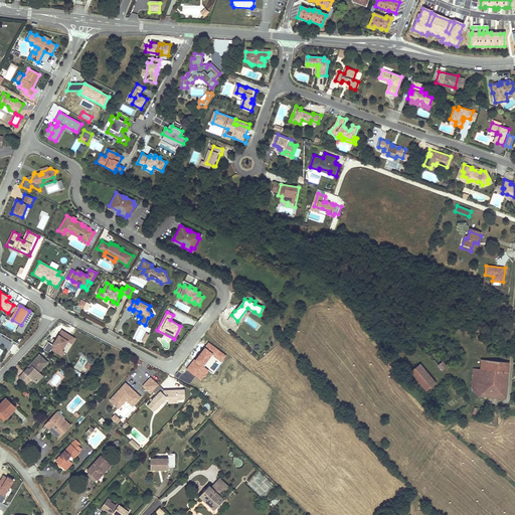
[(61,350),(67,340),(71,343),(74,338),(61,330),(52,344),(47,342),(42,350),(48,353),(51,349),(61,355),(63,351),(61,350)]
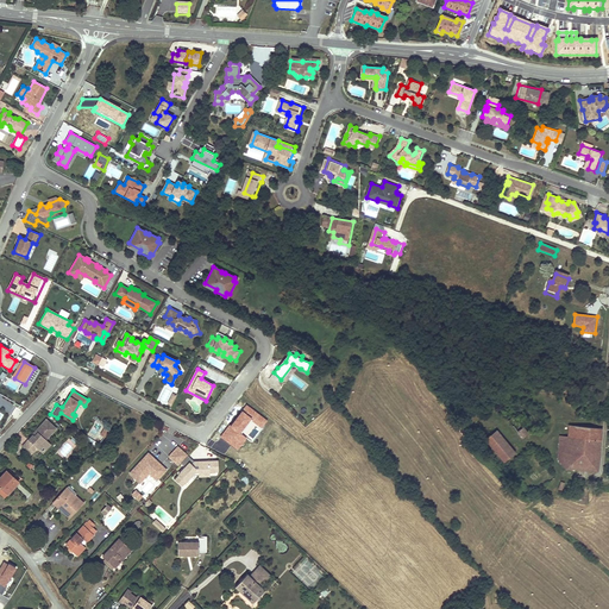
[(262,418),(246,406),(231,426),(230,425),(221,437),(238,449),(246,437),(242,433),(251,419),(257,424),(262,418)]
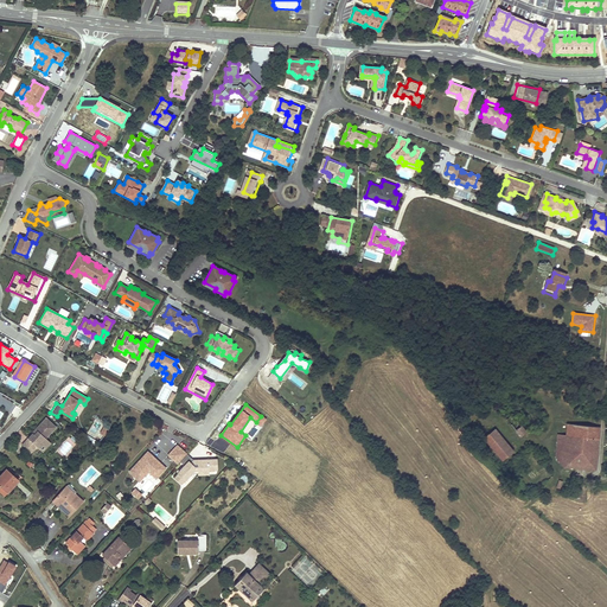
[(519,435),(523,434),(525,432),(512,414),(506,419),(519,435)]
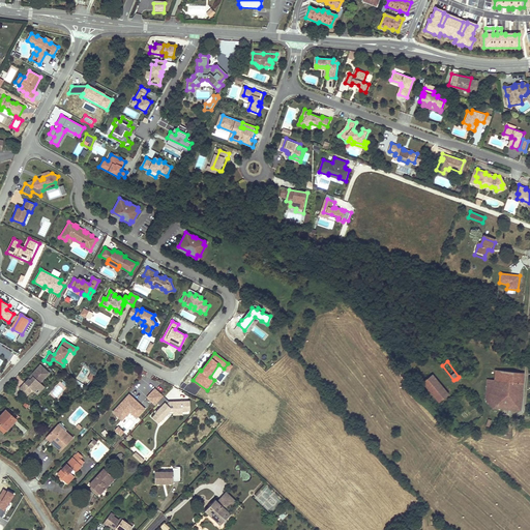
[(49,373),(39,364),(32,372),(33,373),(34,374),(30,379),(28,378),(19,388),(26,395),(31,389),(34,391),(41,383),(39,382),(49,373)]
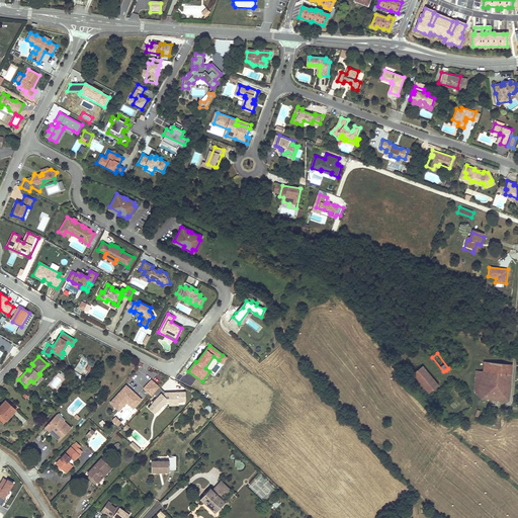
[(477,370),(476,380),(475,391),(481,399),(508,401),(511,364),(485,361),(483,371),(477,370)]
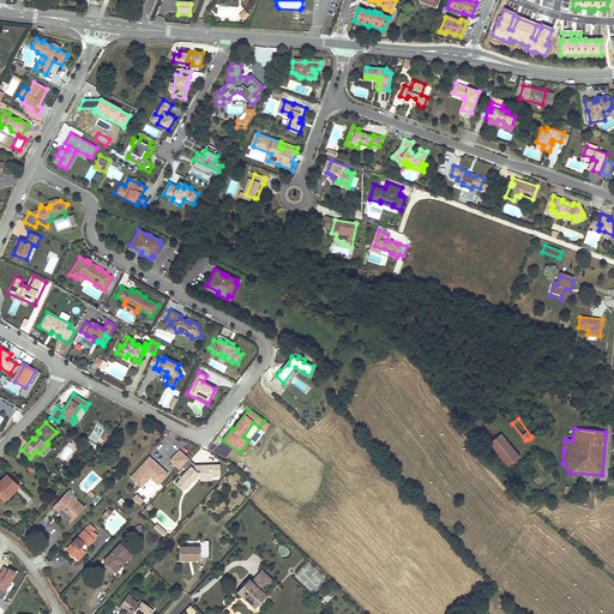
[(509,465),(513,461),(518,457),(500,434),(489,443),(509,465)]
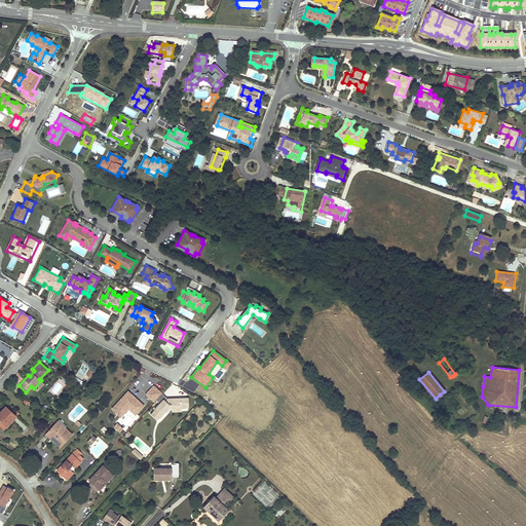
[(36,390),(43,383),(41,380),(34,388),(36,390)]
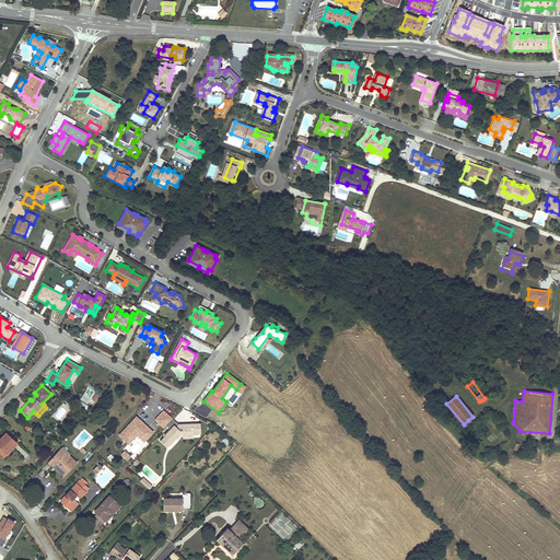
[(164,411),(155,420),(164,428),(173,419),(164,411)]
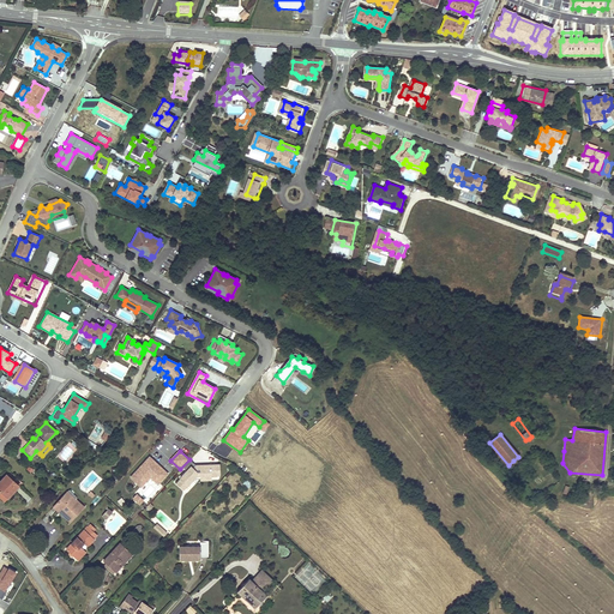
[(158,481),(167,471),(155,461),(152,463),(146,457),(132,473),(139,480),(144,475),(146,477),(149,475),(150,474),(158,481)]
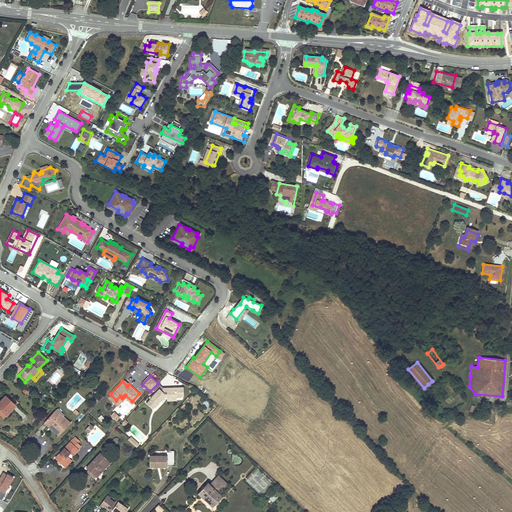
[(184,396),(183,387),(168,388),(168,389),(166,389),(164,388),(159,383),(152,389),(156,392),(151,398),(152,399),(148,403),(154,408),(162,399),(164,397),(176,396),(184,396)]
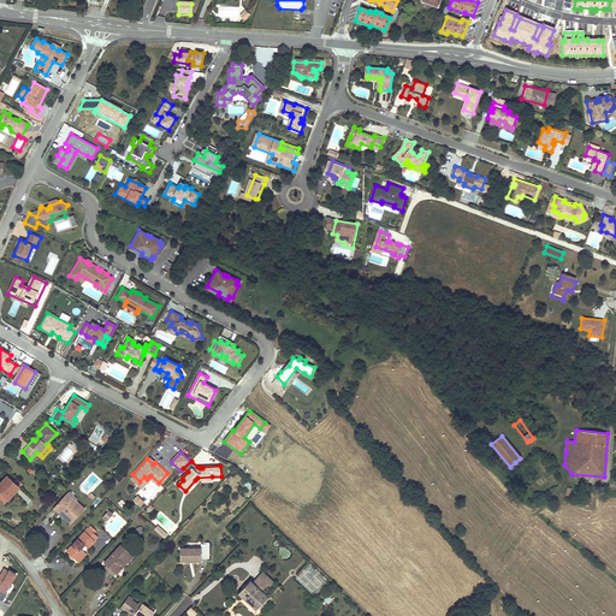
[(132,474),(130,477),(141,486),(147,479),(144,477),(140,481),(132,474)]
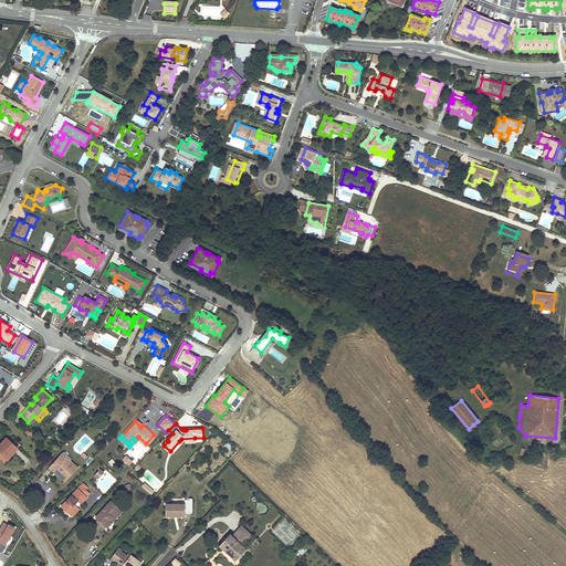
[(16,448),(3,438),(0,441),(0,453),(6,459),(16,448)]
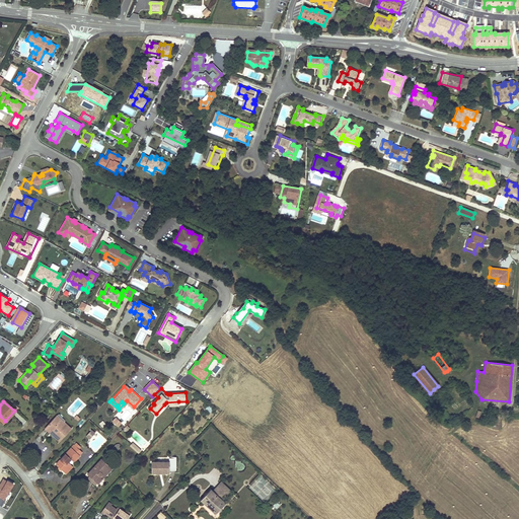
[(70,429),(56,416),(54,418),(68,431),(70,429)]
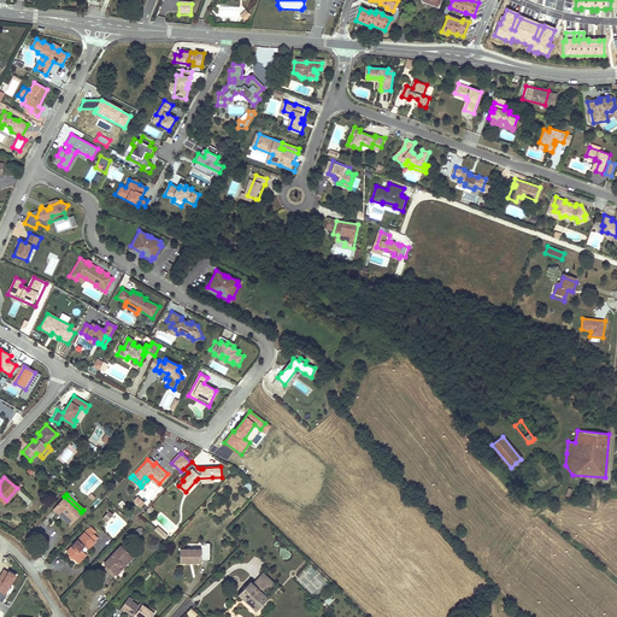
[(71,523),(76,518),(81,512),(64,497),(54,507),(71,523)]
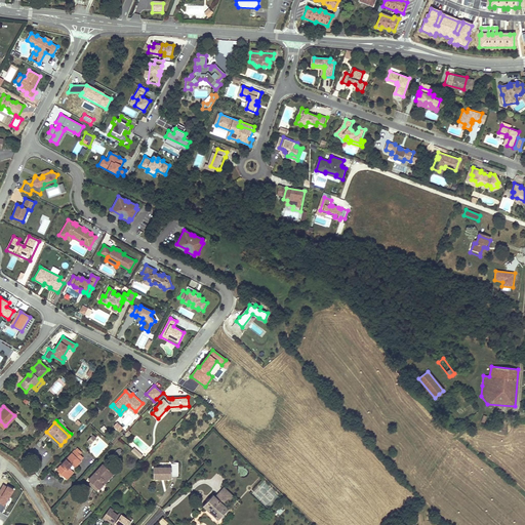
[(61,445),(46,432),(44,434),(58,447),(61,445)]
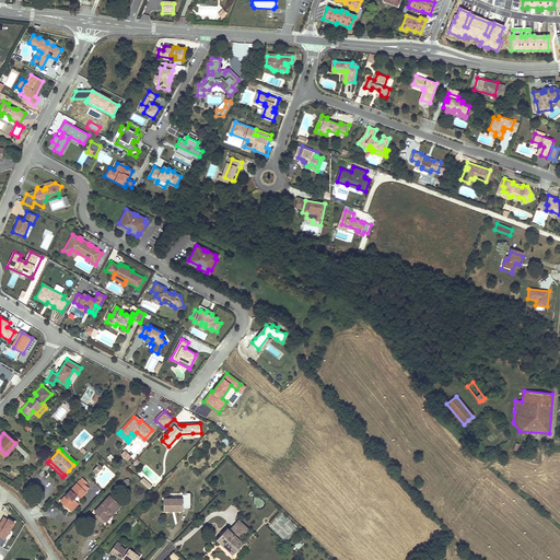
[(82,477),(60,501),(69,510),(77,502),(72,499),(76,496),(80,499),(89,489),(85,486),(88,482),(82,477)]
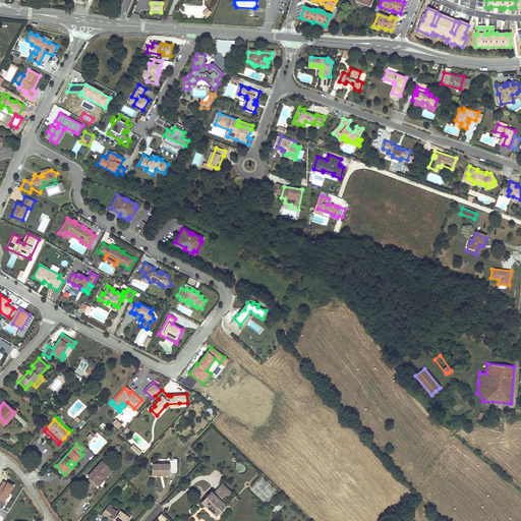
[(141,451),(133,444),(130,447),(139,455),(141,451)]
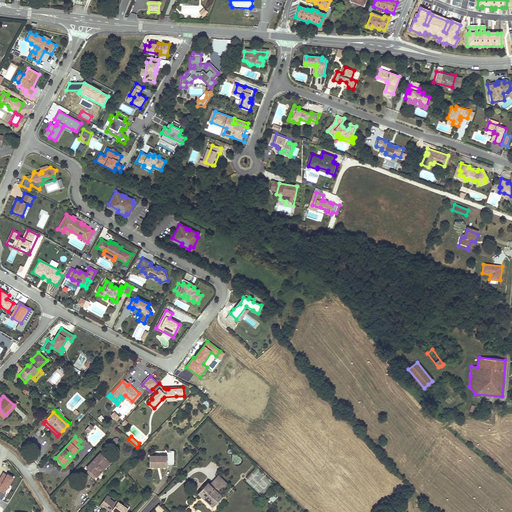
[(120,439),(118,437),(115,437),(110,444),(113,446),(120,439)]
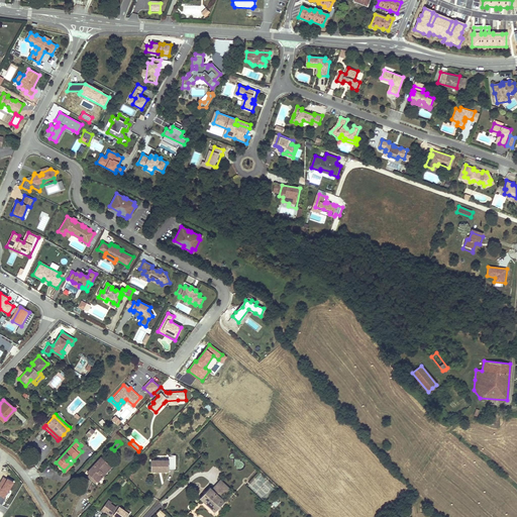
[(102,477),(100,475),(103,472),(103,473),(110,466),(101,457),(87,473),(89,474),(97,482),(102,477)]
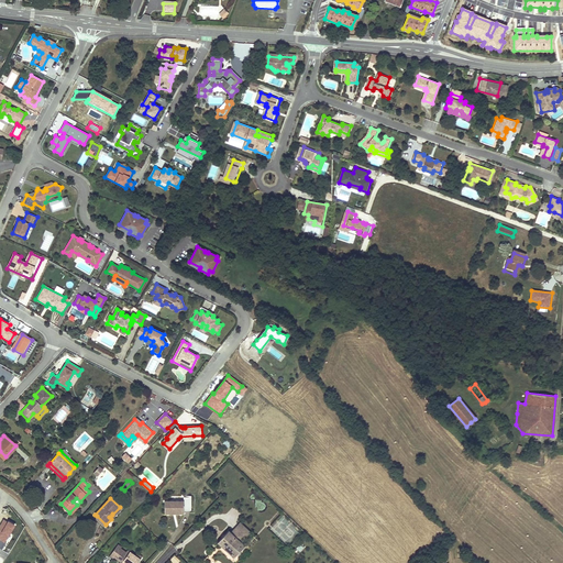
[(185,510),(191,510),(191,498),(185,498),(185,501),(165,500),(165,515),(173,515),(173,511),(177,511),(177,514),(185,514),(185,510)]
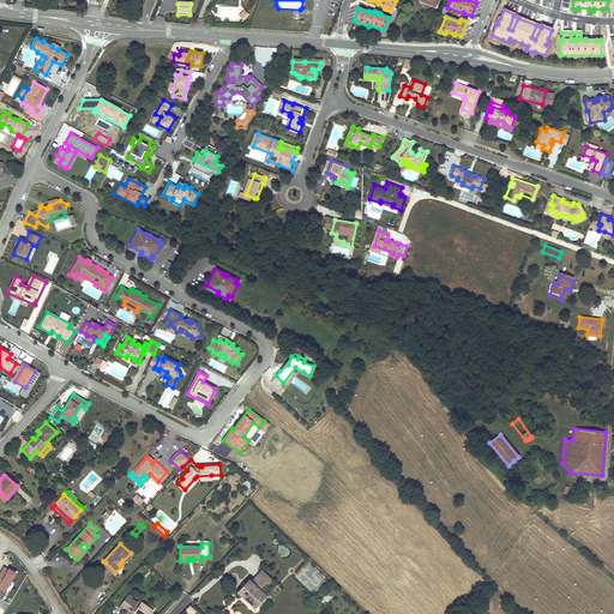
[(78,561),(86,553),(84,551),(76,559),(78,561)]
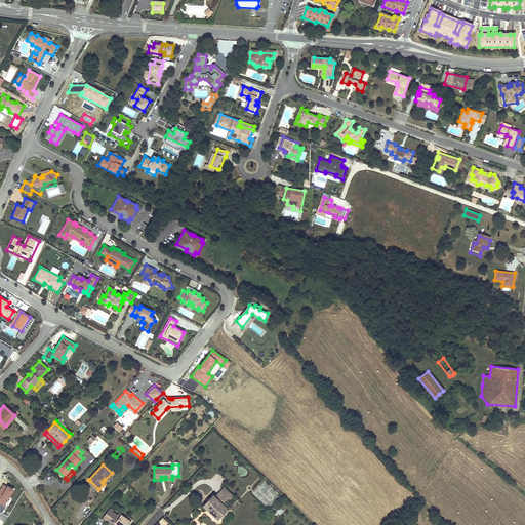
[(98,489),(90,481),(88,483),(96,491),(98,489)]
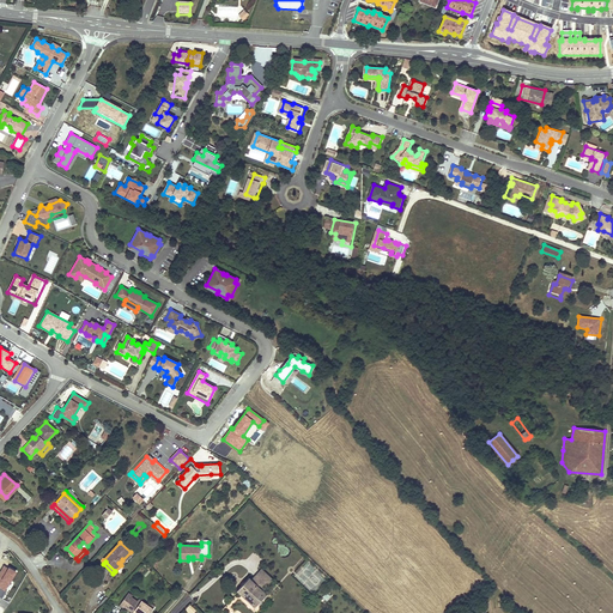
[(7,568),(4,565),(0,571),(0,586),(4,589),(14,572),(16,570),(8,565),(7,568)]
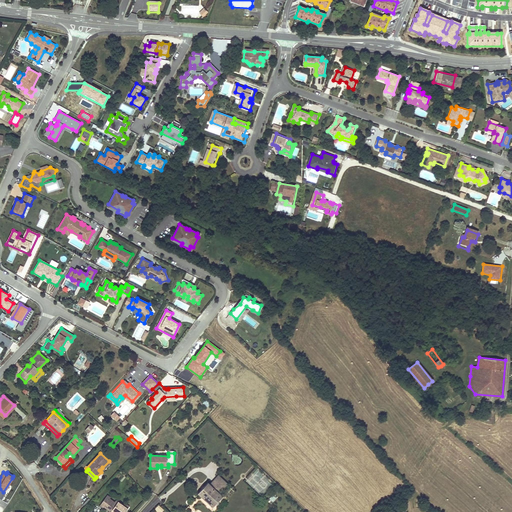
[(221,493),(229,484),(219,475),(211,483),(209,482),(198,493),(213,507),(224,495),(221,493)]
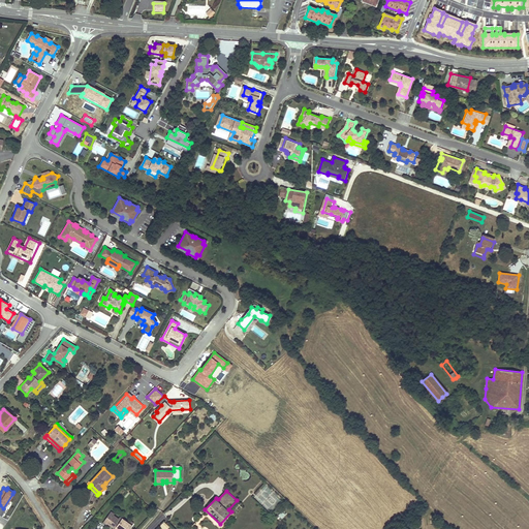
[(283,510),(278,516),(281,519),(286,514),(283,510)]
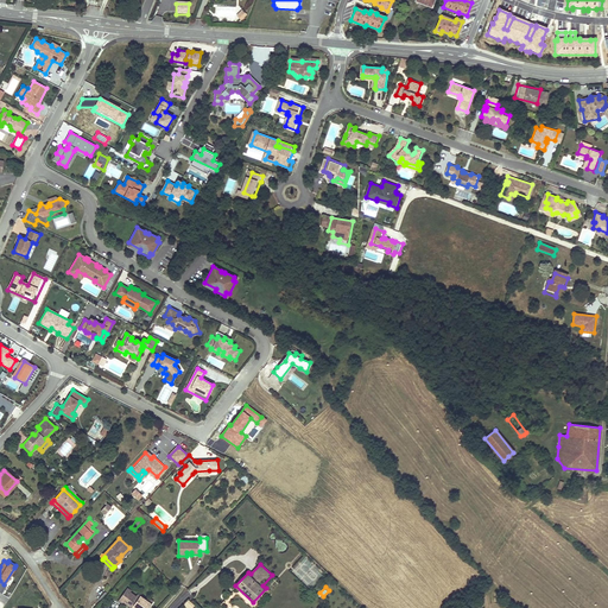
[(139,596),(137,599),(128,593),(130,591),(126,589),(118,601),(121,603),(122,603),(130,607),(132,606),(134,607),(141,607),(146,601),(139,596)]
